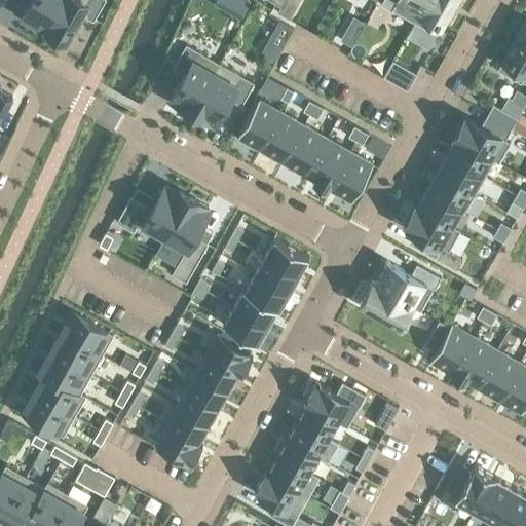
[(30,0),(22,15),(44,28),(60,0),(30,0)]
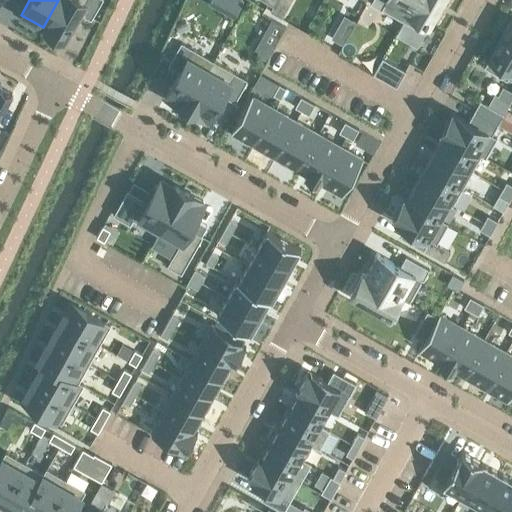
[(58,0),(43,27),(46,28),(45,30),(64,41),(80,13),(91,19),(101,0),(58,0)]
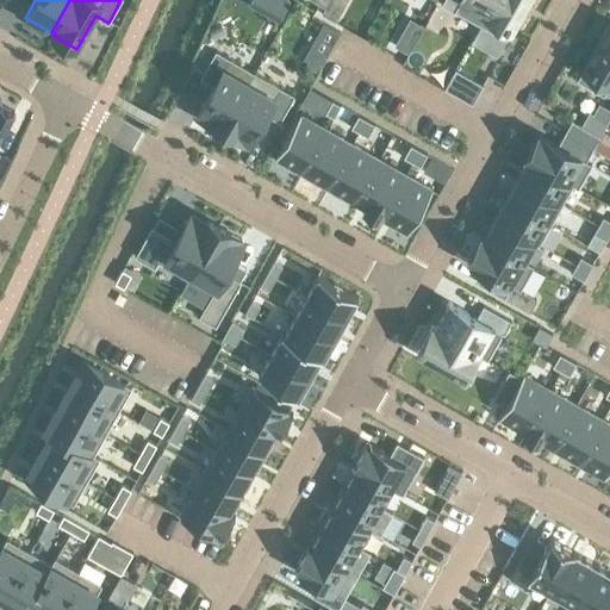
[(277,0),(272,10),(282,16),(291,0),(277,0)]
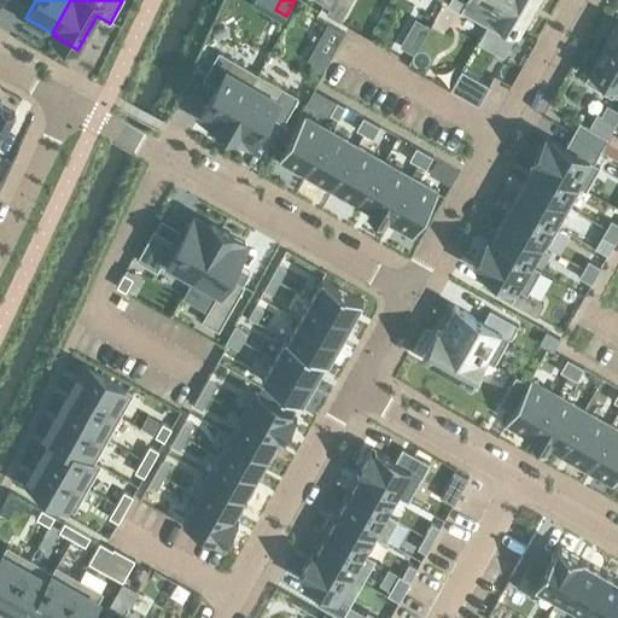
[(449,0),(448,5),(472,19),(473,17),(487,25),(500,0),(449,0)]
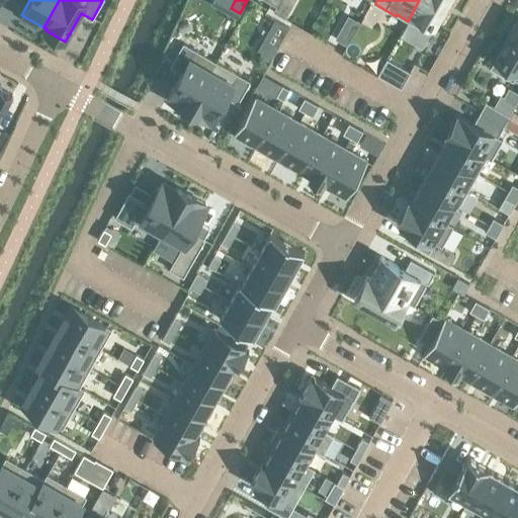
[(419,0),(408,21),(430,33),(449,0),(419,0)]
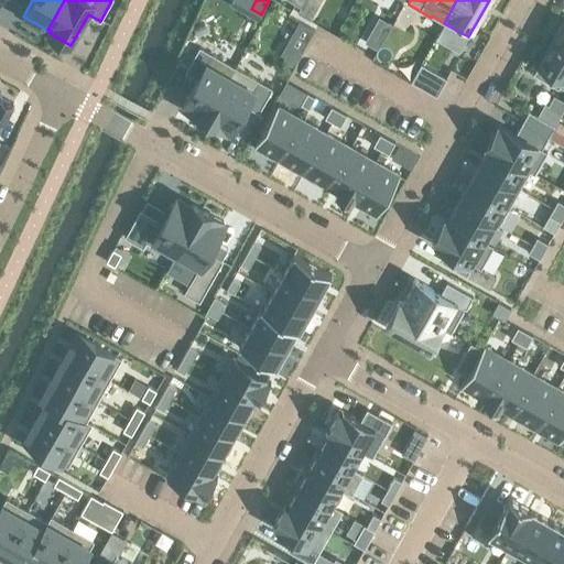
[(301,7),(297,13),(310,20),(315,11),(303,3),(301,7)]
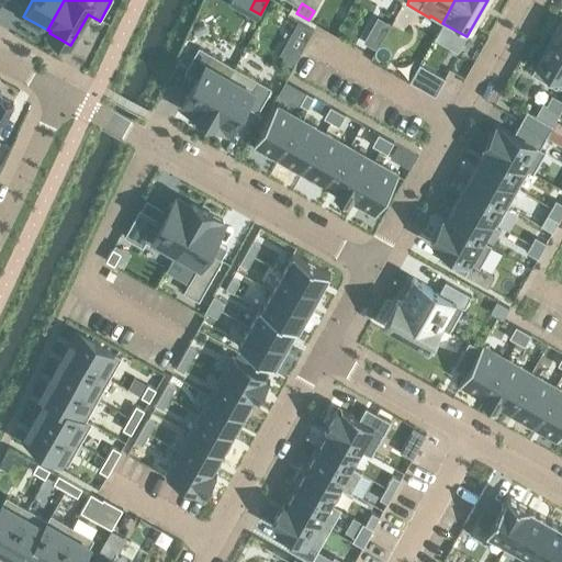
[(561,20),(531,74),(557,88),(558,86),(561,88),(561,20)]
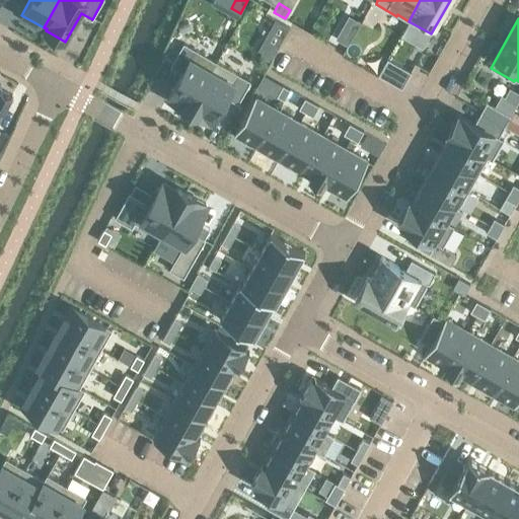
[(276,20),(258,50),(272,57),(289,27),(276,20)]
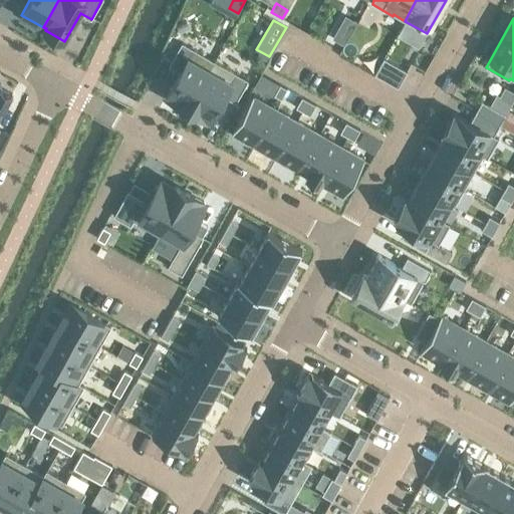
[(181,71),(167,95),(180,102),(179,104),(189,110),(216,62),(182,43),(170,65),(181,71)]
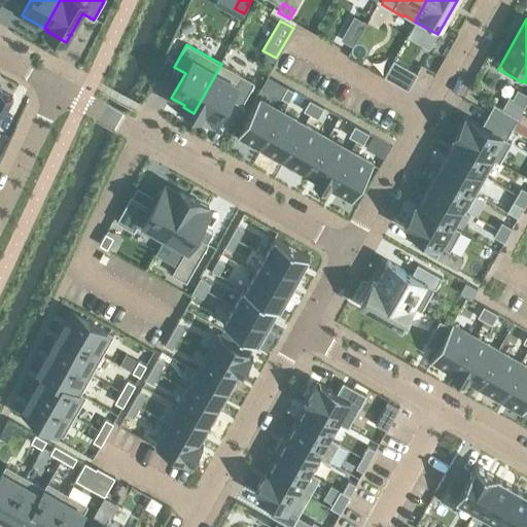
[(393,60),(384,76),(409,91),(418,73),(393,60)]
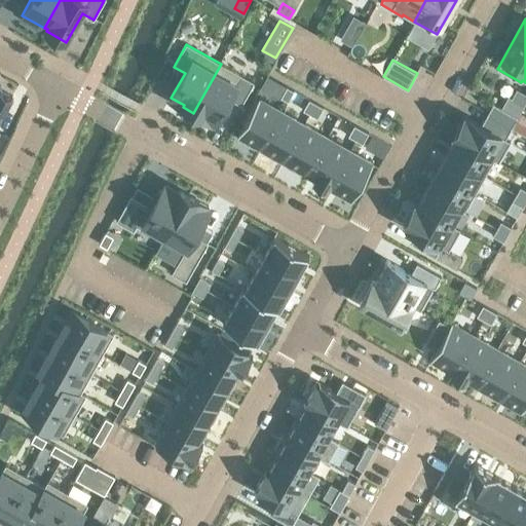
[(221,64),(193,113),(202,118),(203,116),(217,123),(231,99),(242,106),(256,83),(221,64)]
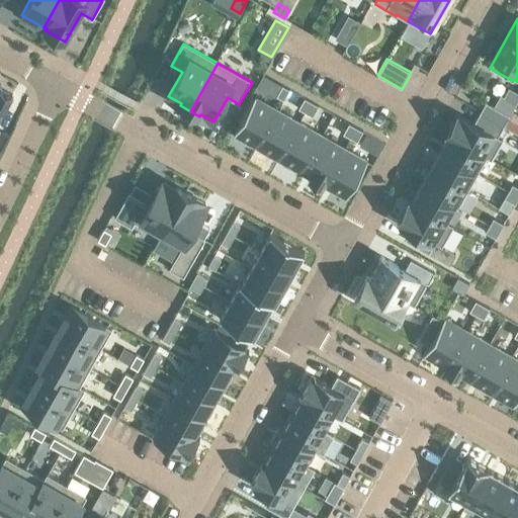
[(282,85),(277,96),(283,100),(289,89),(282,85)]
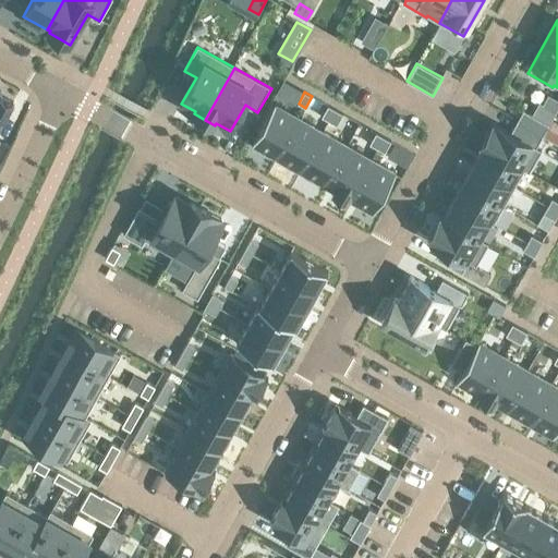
[(0,94),(0,125),(14,102),(0,94)]
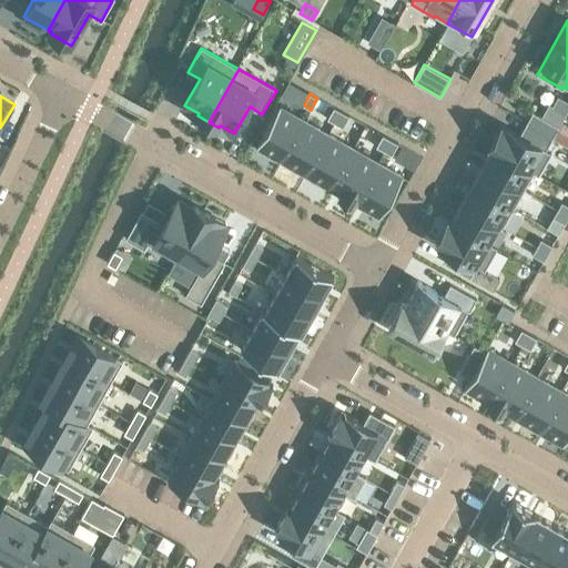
[(567,101),(558,95),(553,105),(566,113),(567,108),(567,101)]
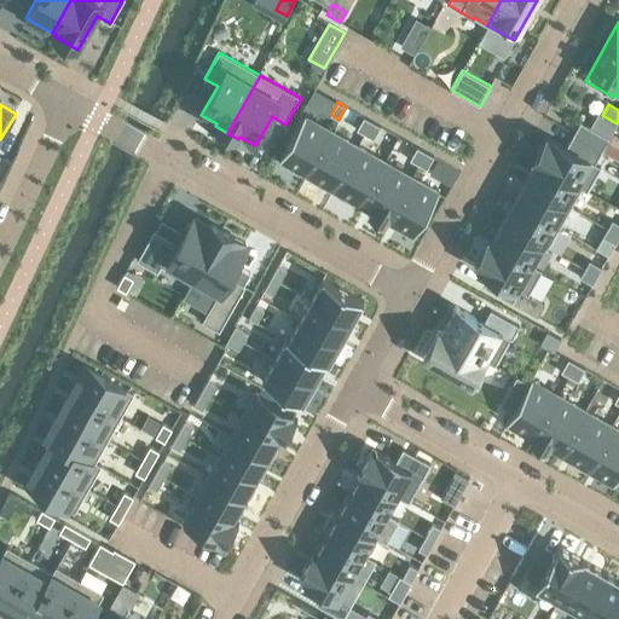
[(305,115),(279,161),(307,177),(333,131),(305,115)]
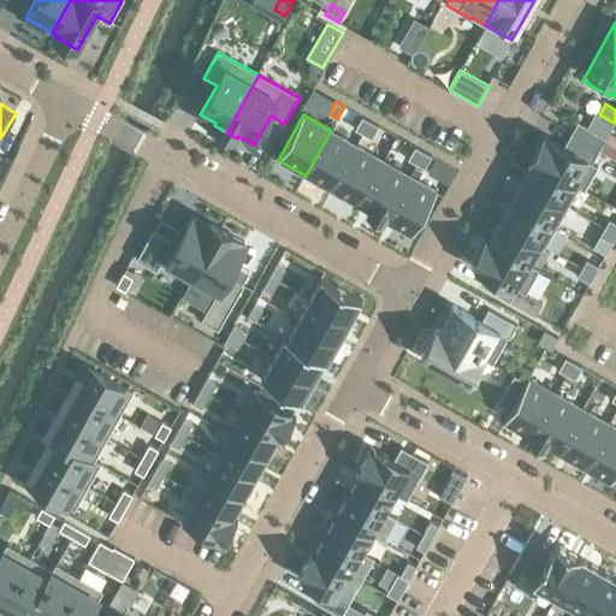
[(362,117),(355,129),(363,134),(371,122),(362,117)]
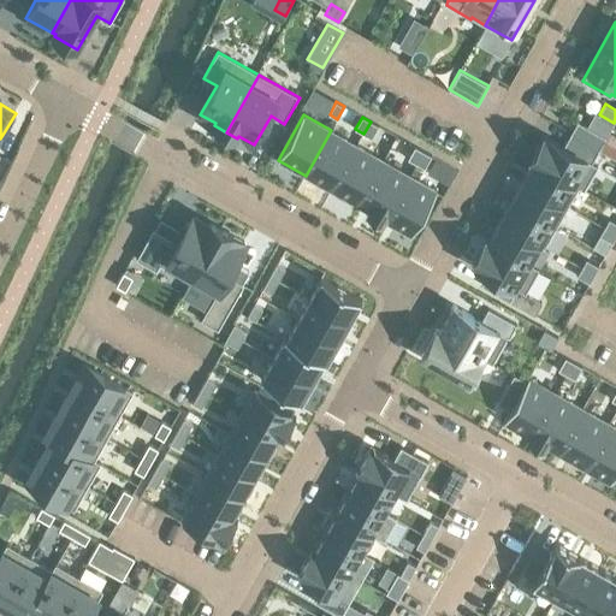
[(371,122),(363,134),(372,138),(379,125),(371,122)]
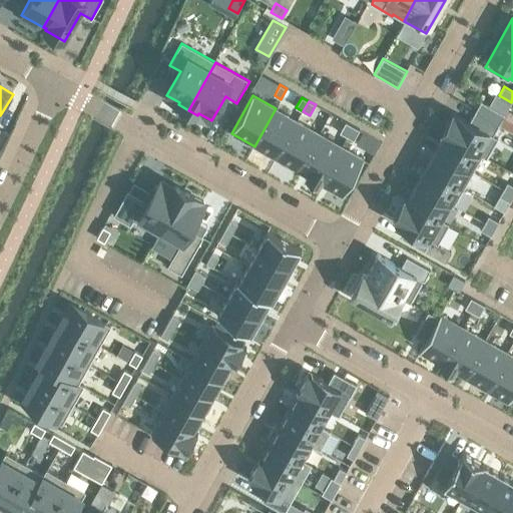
[(481,101),(475,111),(499,125),(504,114),(481,101)]
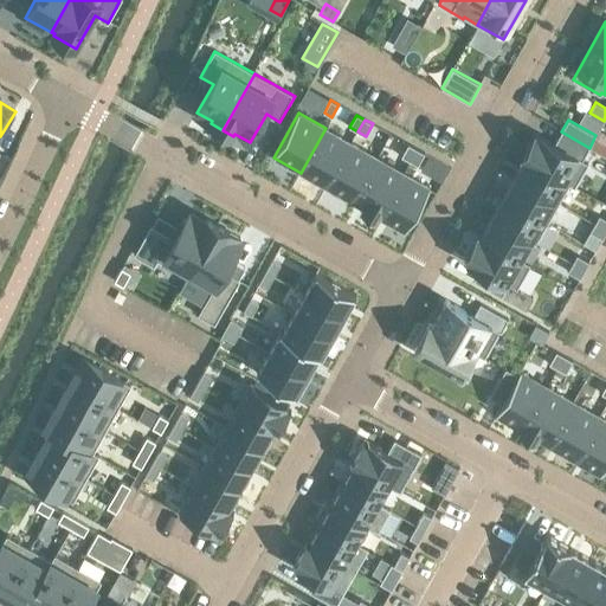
[(326,128),(301,173),(326,187),(352,142),(326,128)]
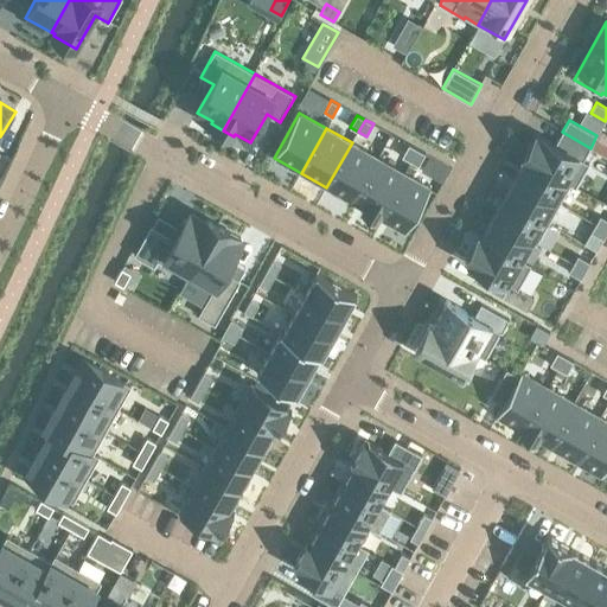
[(537,134),(524,157),(526,159),(570,184),(575,186),(589,164),(583,160),(590,148),(562,132),(555,144),(537,134)]
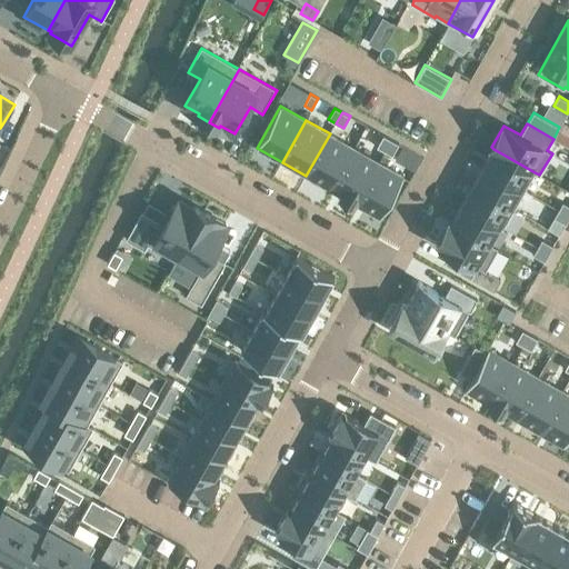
[(568,129),(561,126),(555,137),(568,145),(568,141),(568,129)]
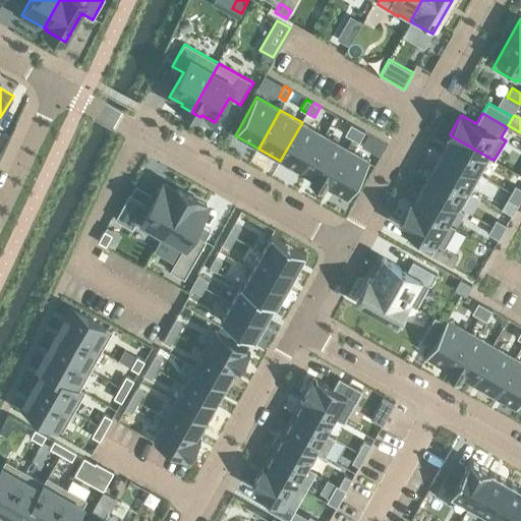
[(302,122),(280,161),(302,173),(325,135),(302,122)]
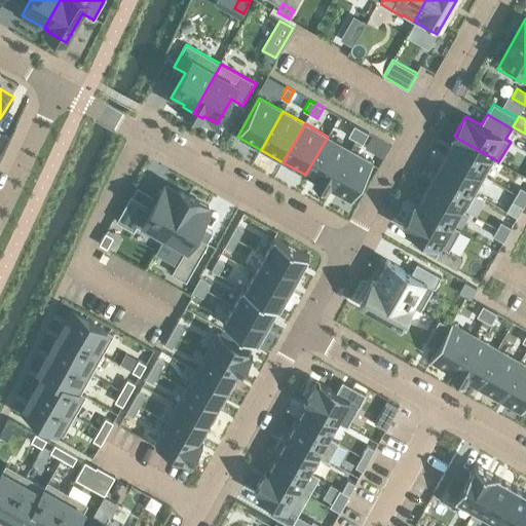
[(354,124),(348,136),(355,140),(362,128),(354,124)]
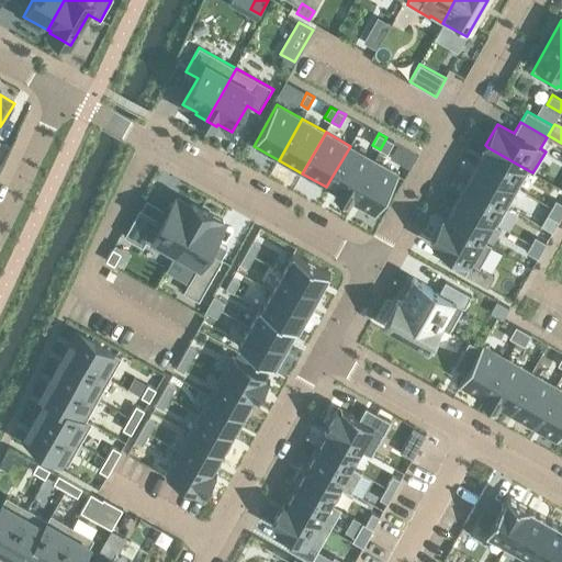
[(386,137),(380,149),(388,154),(394,142),(386,137)]
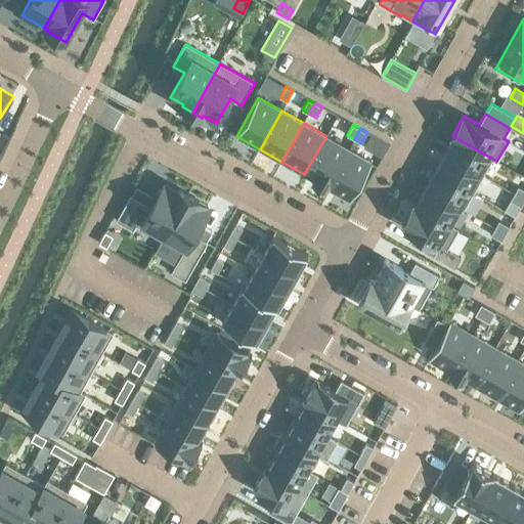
[(326,136),(304,174),(314,180),(313,182),(325,189),(326,187),(349,148),(326,136)]
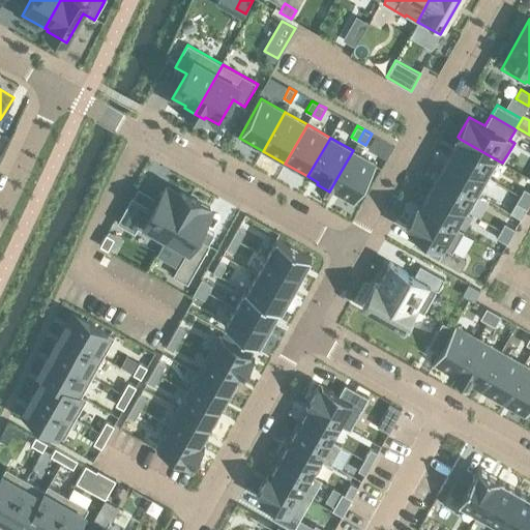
[(460,139),(450,155),(489,177),(498,160),(460,139)]
